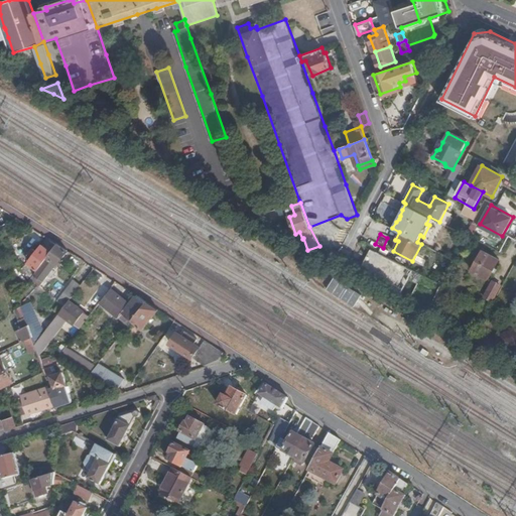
[(57,245),(48,239),(44,244),(48,246),(46,248),(43,246),(29,263),(38,270),(47,258),(57,245)]
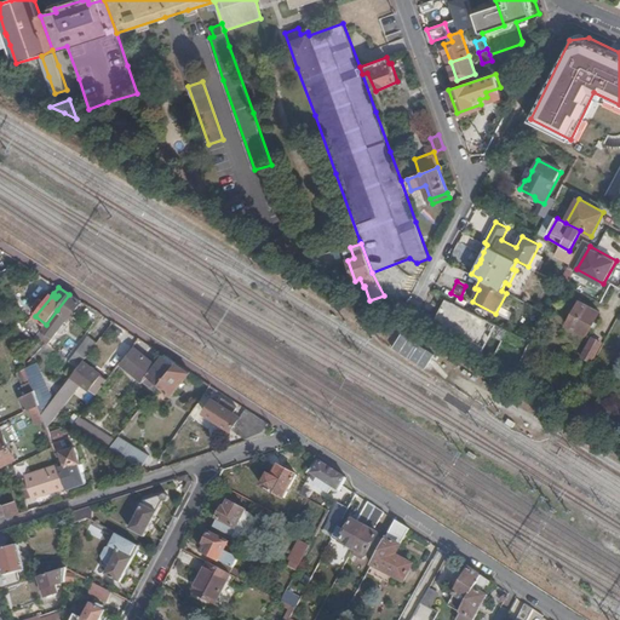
[(80,300),(69,294),(57,310),(68,317),(80,300)]
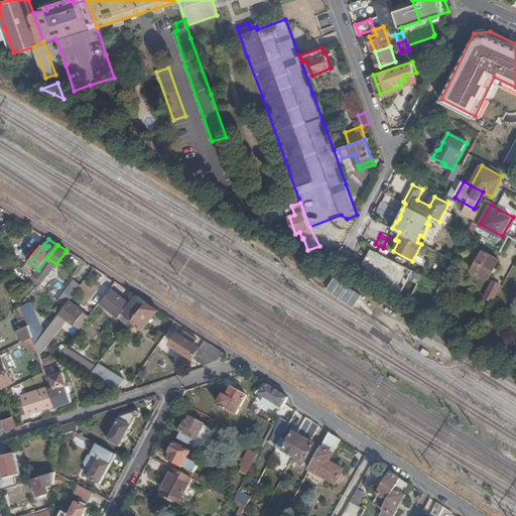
[(423,272),(372,247),(362,268),(404,289),(409,279),(418,283),(423,272)]
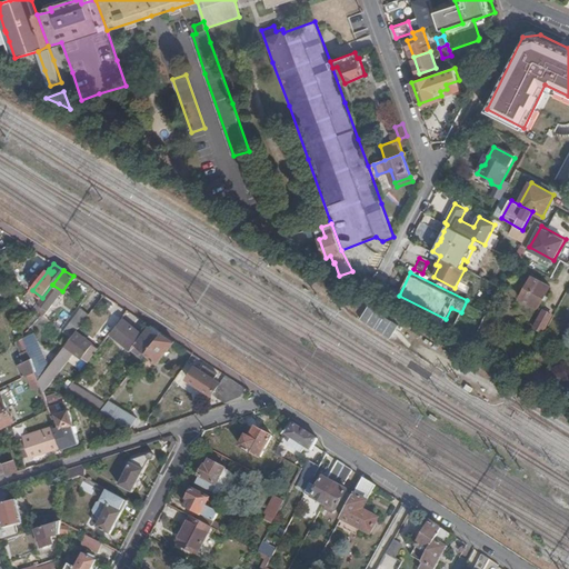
[(521,299),(539,308),(551,286),(533,276),(521,299)]
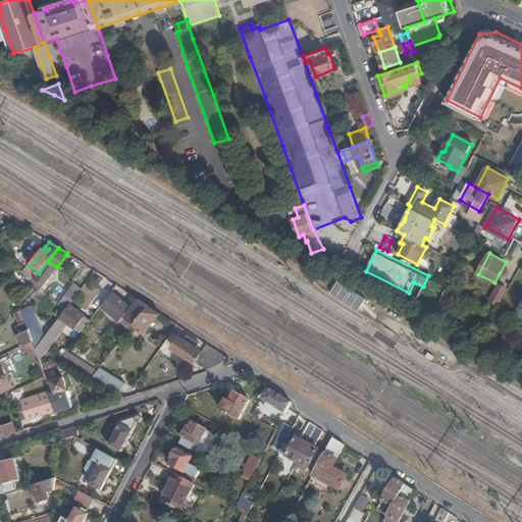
[(85,264),(72,257),(69,263),(82,270),(85,264)]
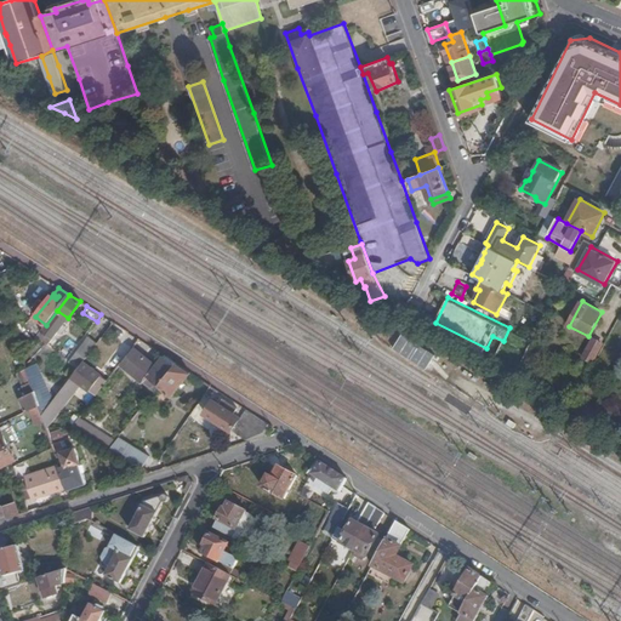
[(500,314),(511,319),(514,313),(503,307),(500,314)]
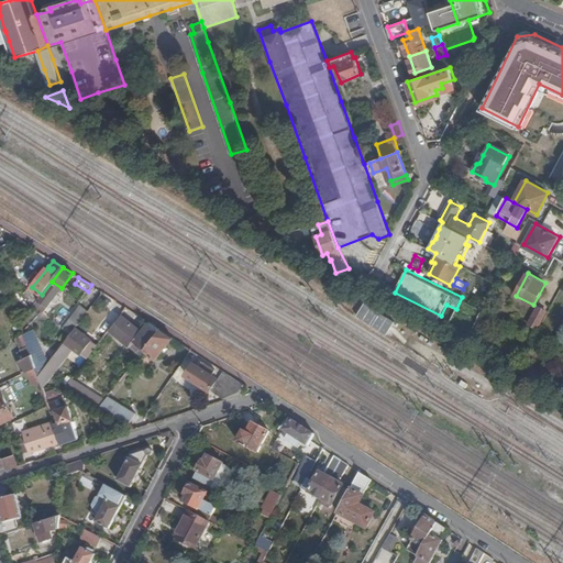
[(52,282),(42,295),(40,298),(39,299),(48,306),(62,288),(52,282)]
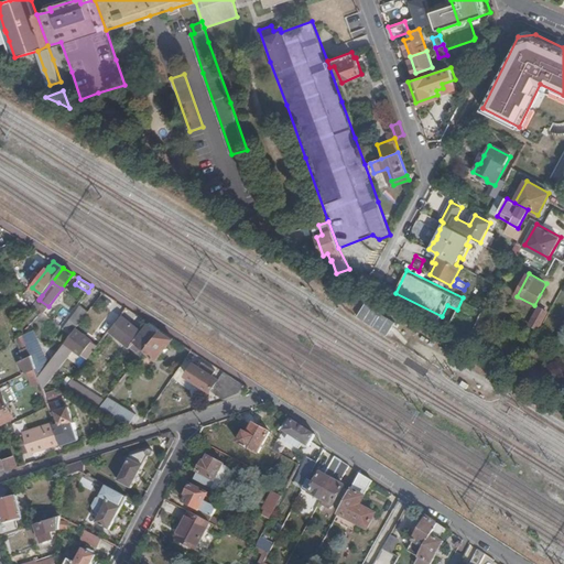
[(31,288),(24,293),(30,302),(33,306),(35,304),(39,300),(40,299),(31,288)]
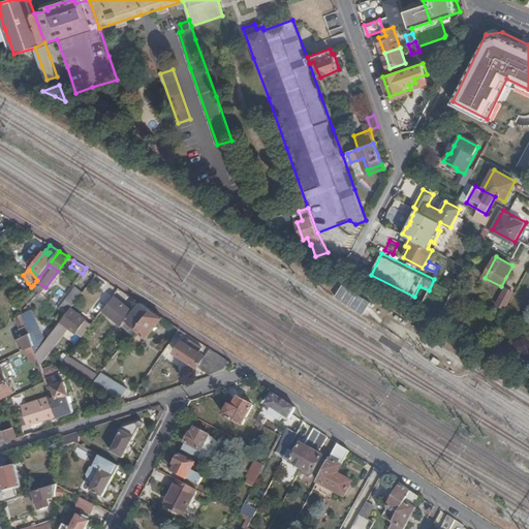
[(45,288),(45,287),(36,281),(33,285),(42,292),(45,288)]
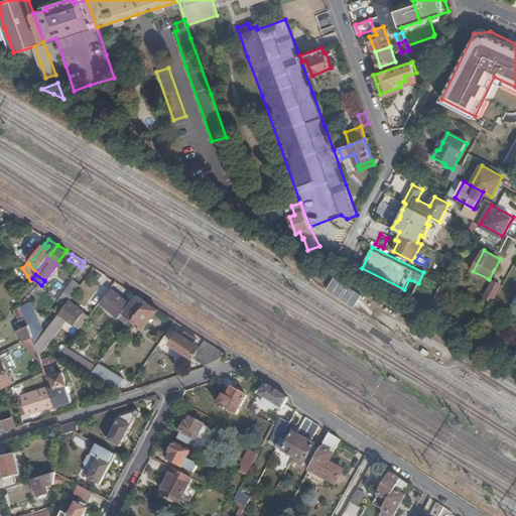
[(334,277),(328,292),(358,305),(364,290),(334,277)]
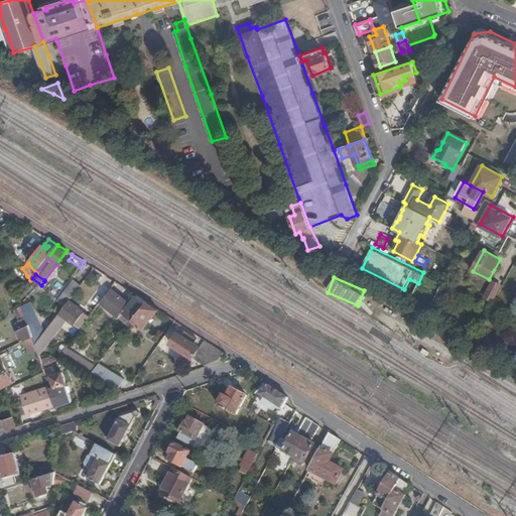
[(69,301),(82,285),(75,280),(58,300),(66,305),(69,301)]
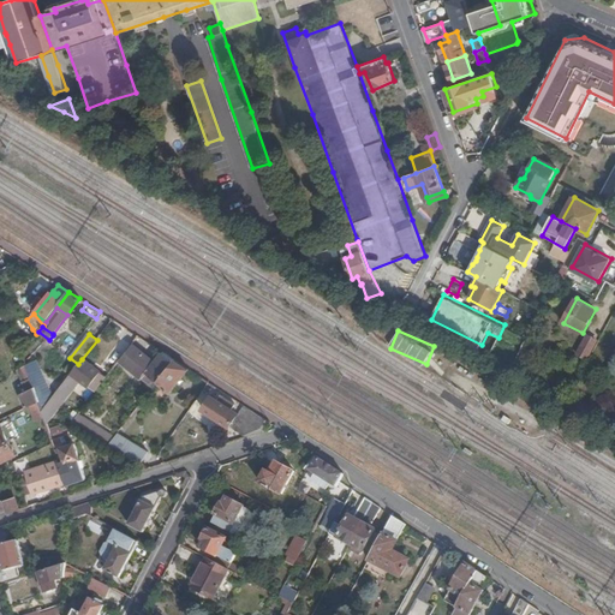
[(578,365),(585,369),(599,342),(589,336),(578,356),(581,358),(578,365)]
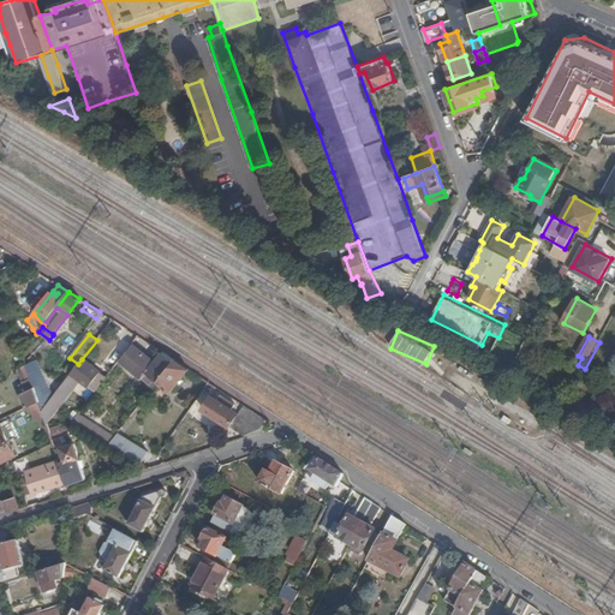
[(155,362),(132,345),(121,359),(154,387),(159,382),(175,360),(162,352),(155,362)]
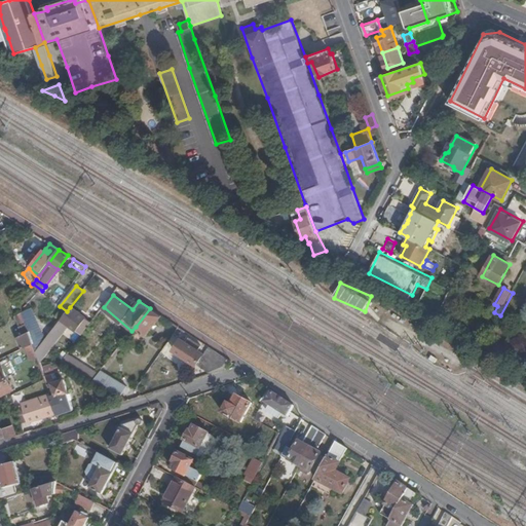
[(84,318),(70,307),(67,311),(59,323),(67,329),(73,333),(84,318)]
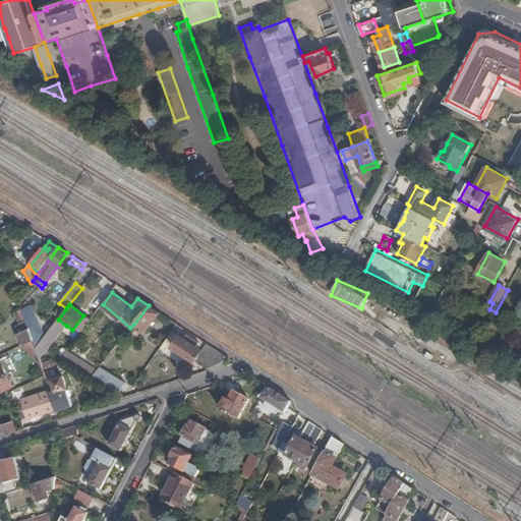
[(161,313),(149,305),(134,324),(145,333),(161,313)]
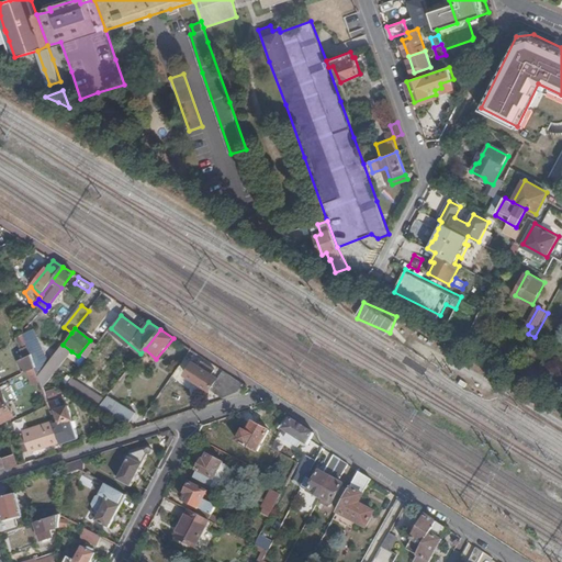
[(31,330),(25,334),(36,367),(45,362),(34,332),(31,333),(31,330)]
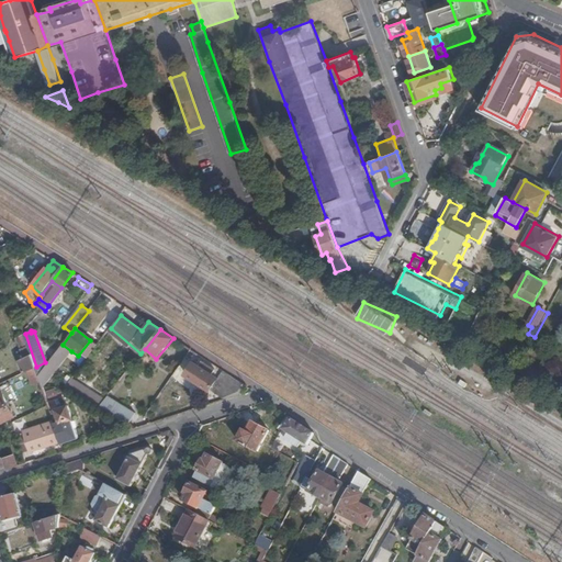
[(36,367),(25,334),(18,337),(24,357),(19,360),(24,372),(36,367)]
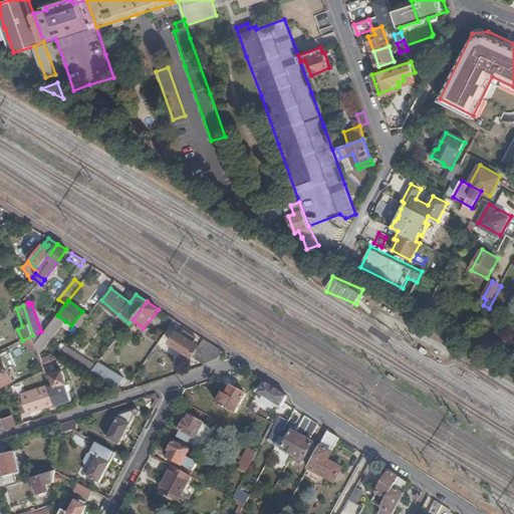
[(57,315),(55,318),(62,324),(65,321),(57,315)]
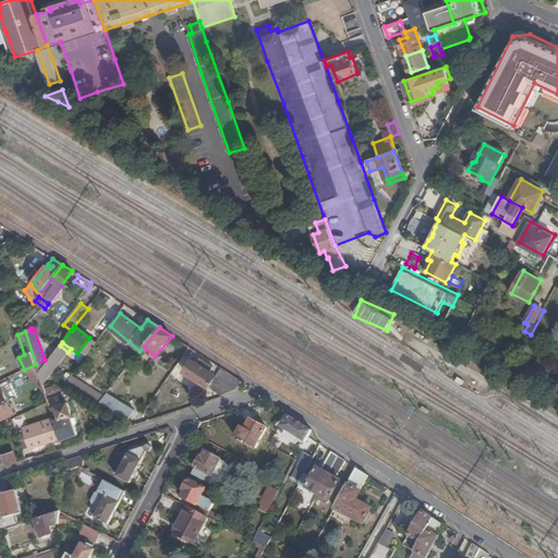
[(40,378),(43,385),(44,384),(68,352),(60,346),(38,373),(40,378)]
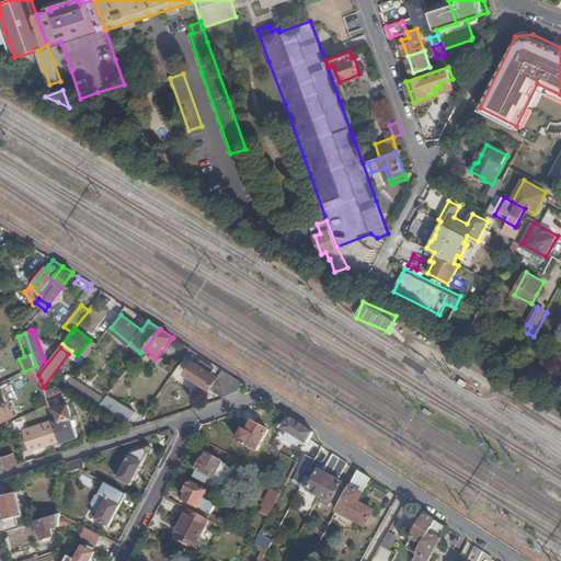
[(245,385),(224,369),(218,378),(213,374),(215,370),(202,362),(199,365),(193,362),(185,373),(225,398),(241,392),(245,385)]
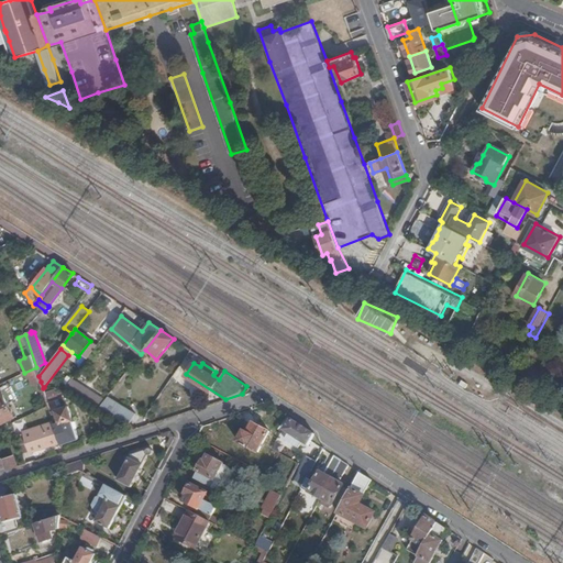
[(36,367),(24,373),(22,374),(23,376),(29,375),(33,385),(41,382),(39,376),(36,367)]
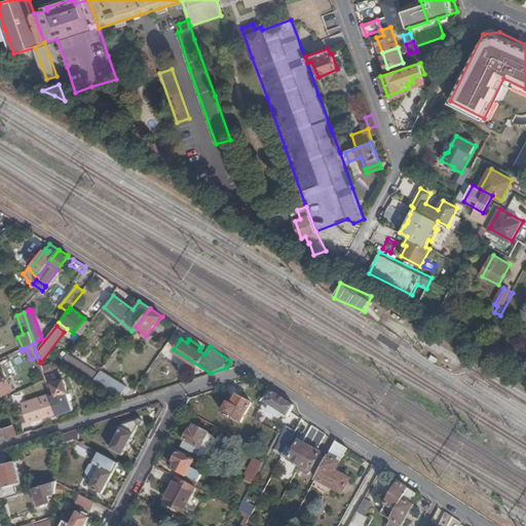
[(68,354),(62,362),(74,370),(79,362),(68,354)]
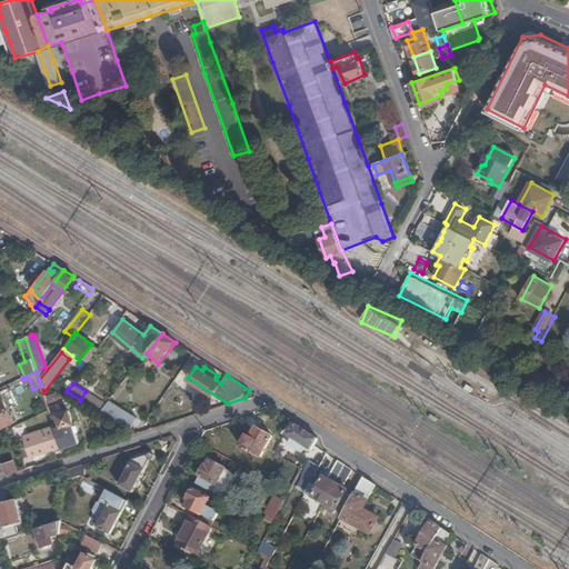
[(51,407),(65,401),(60,391),(47,396),(51,407)]
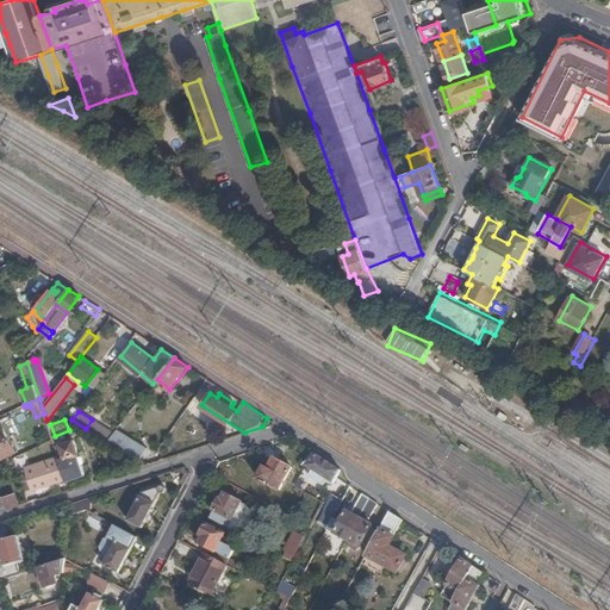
[(92,419),(86,429),(94,434),(101,425),(92,419)]
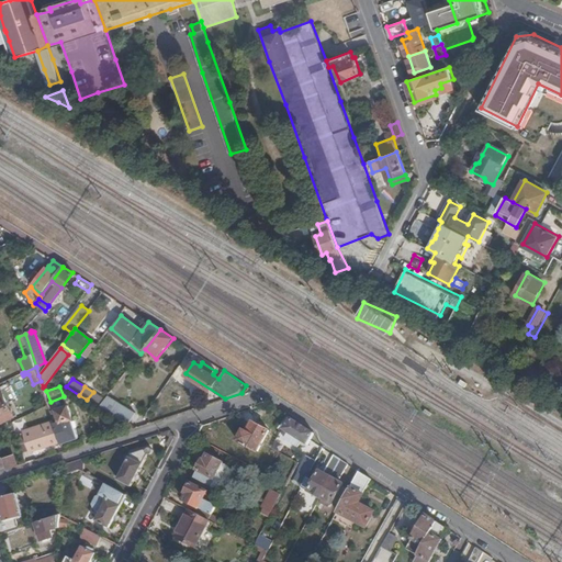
[(3,392),(0,393),(0,423),(14,416),(3,392)]
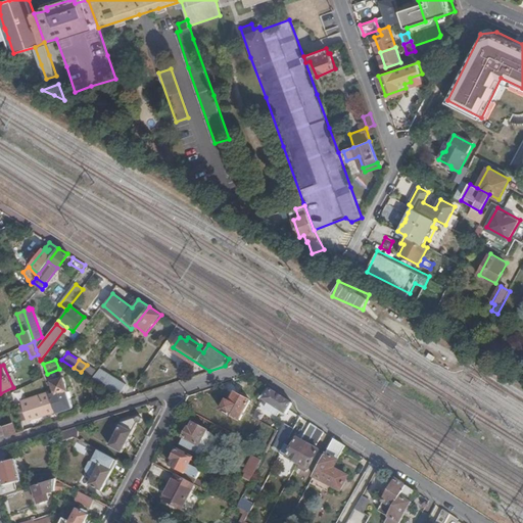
[(87,365),(81,372),(87,376),(93,368),(87,365)]
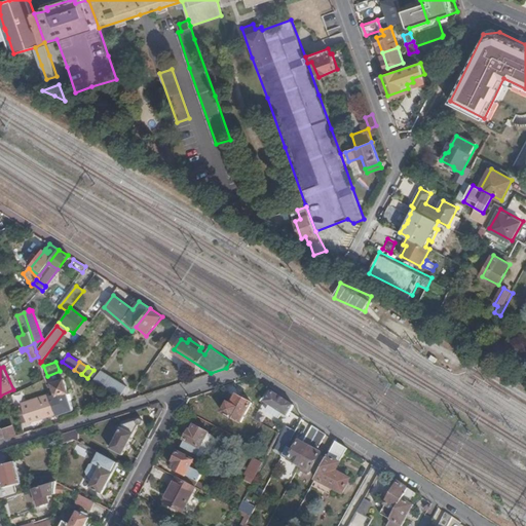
[(87,378),(92,381),(99,373),(94,370),(87,378)]
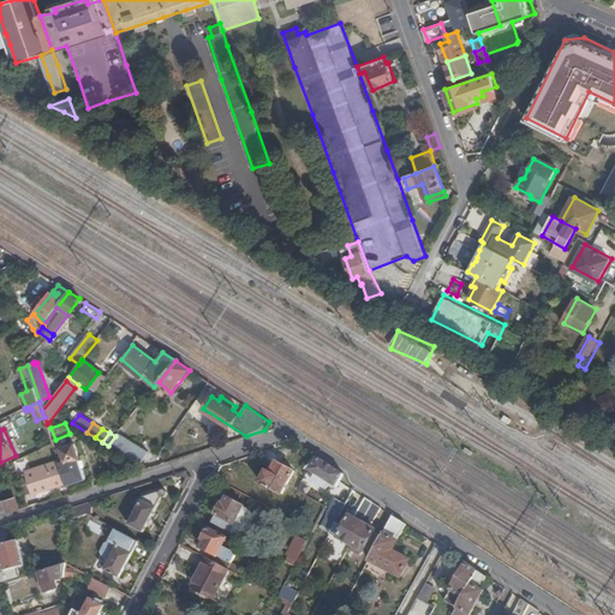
[(108,446),(141,465),(149,453),(136,445),(117,436),(115,436),(108,446)]
